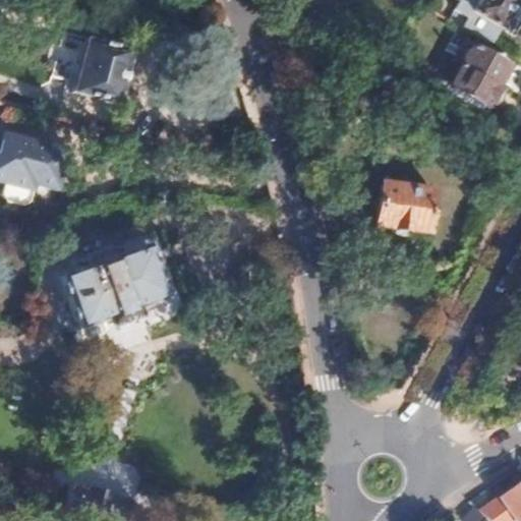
[(493,44),(517,0),(458,0),(454,7),(469,15),(463,26),(493,44)]
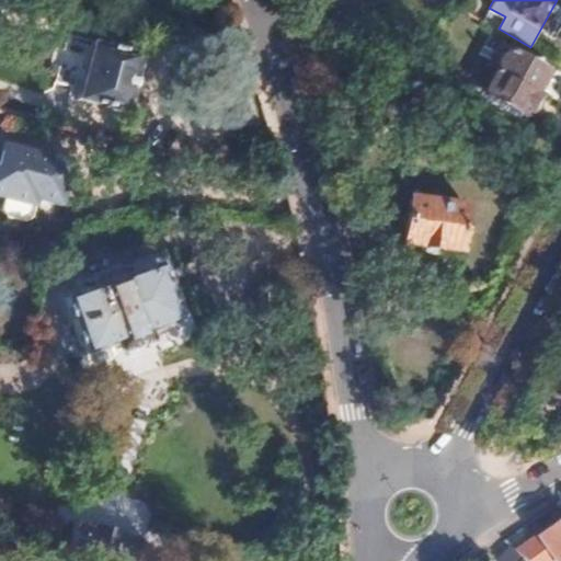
[(128,118),(145,59),(73,39),(61,87),(83,93),(80,105),(128,118)]
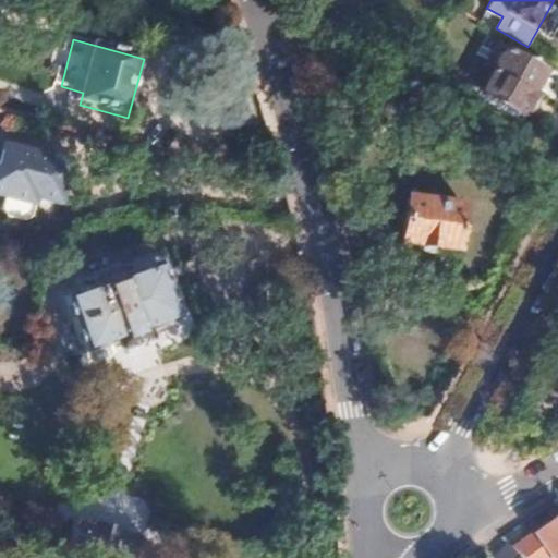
[(350,63),(343,45),(314,56),(320,73),(350,63)]
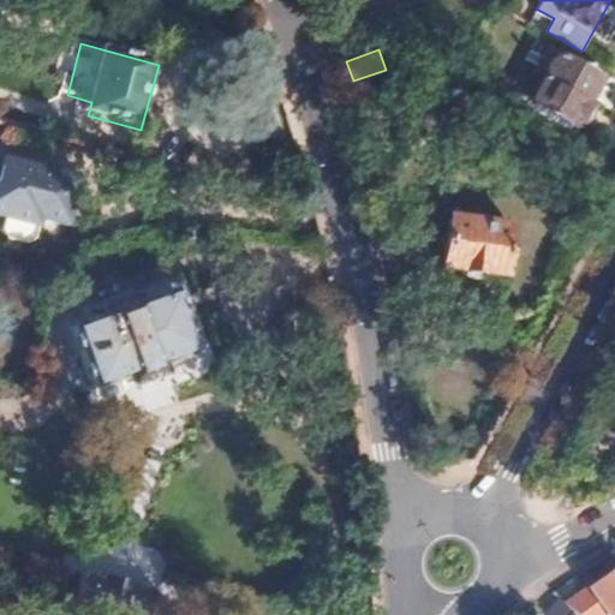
[(599,79),(548,49),(521,95),(573,125),(599,79)]
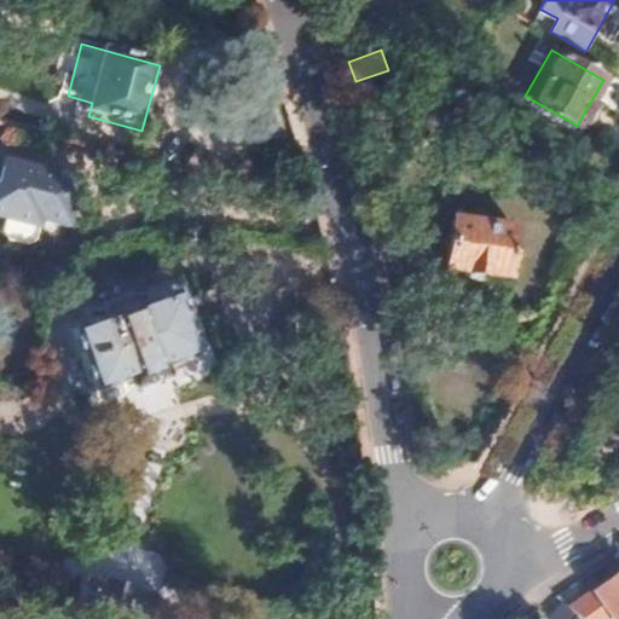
[(67,230),(81,181),(42,172),(40,180),(24,177),(27,167),(3,160),(0,168),(0,219),(3,220),(0,229),(0,233),(6,242),(24,248),(34,243),(40,223),(67,230)]
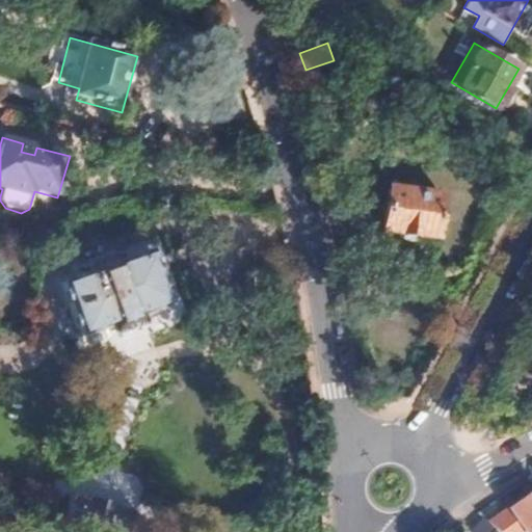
[(34,155),(36,148),(23,143),(21,152),(34,155)]
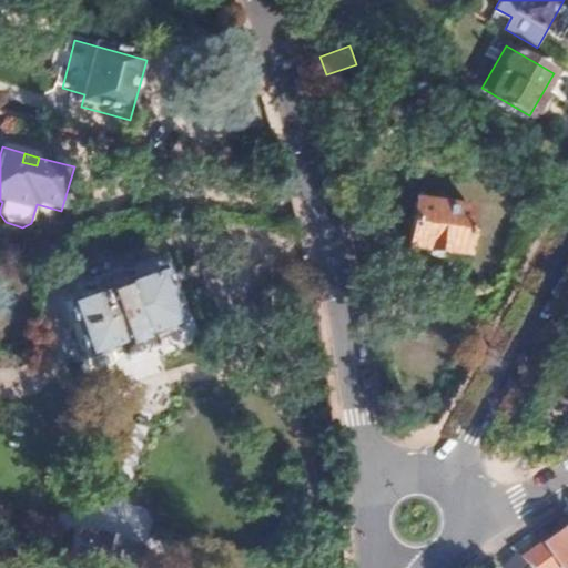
[(466,254),(473,210),(416,200),(409,246),(466,254)]
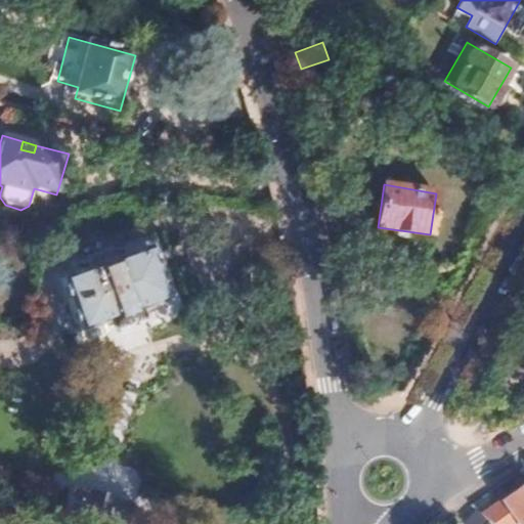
[(166,300),(148,248),(120,259),(117,250),(86,260),(89,269),(63,278),(80,329),(106,320),(110,328),(139,317),(137,309),(166,300)]
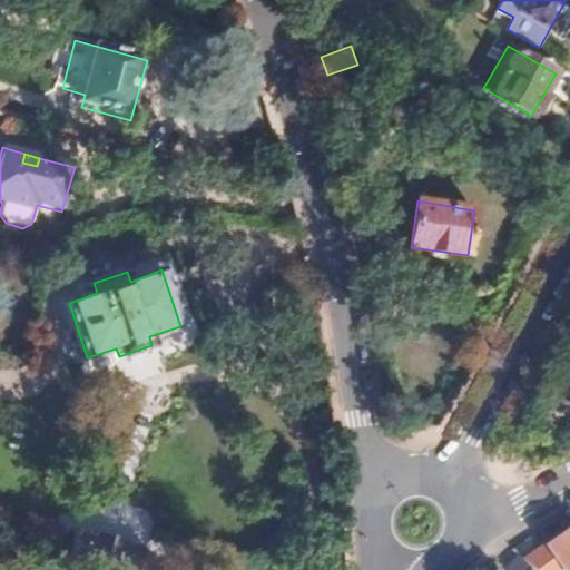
[(569,569),(569,528),(546,547),(562,569),(569,569)]
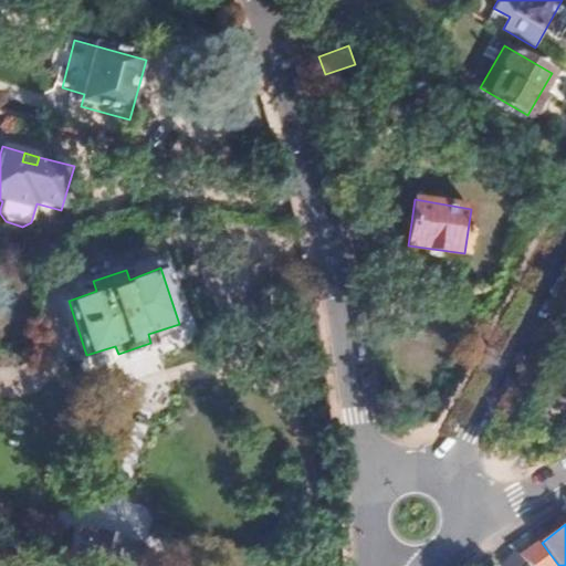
[(551,565),(532,547),(521,559),(526,565),(551,565)]
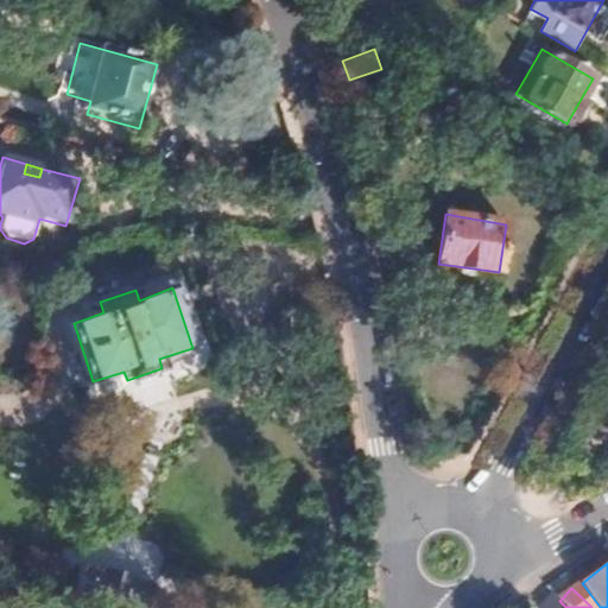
[(565,607),(559,601),(552,594),(538,607),(565,607)]
